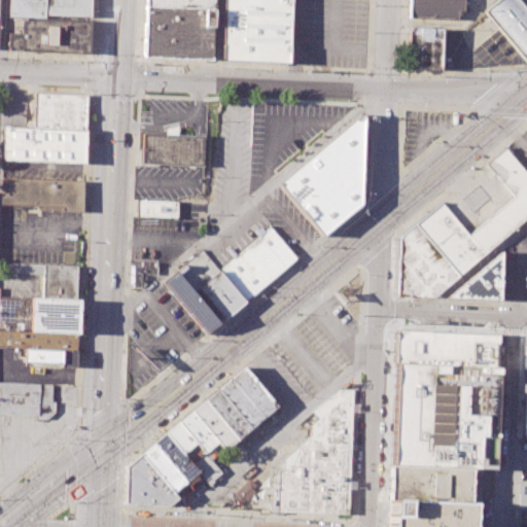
[(44,0),(8,0),(8,15),(22,16),(44,18),(44,0)]
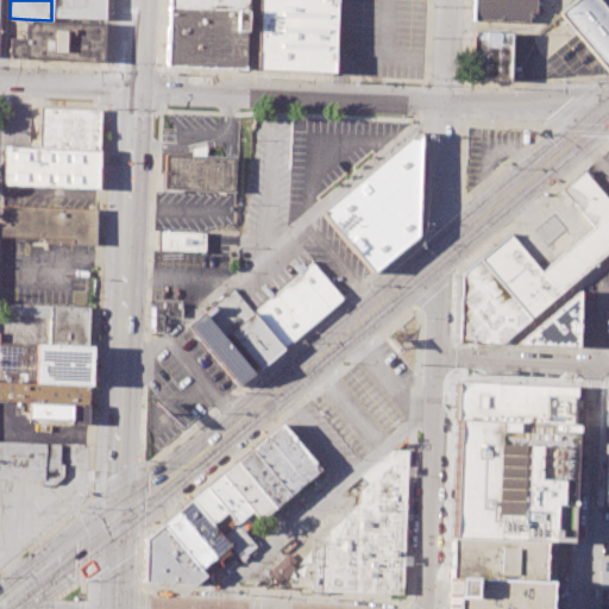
[(104,0),(104,22),(51,20),(51,0),(104,0)]
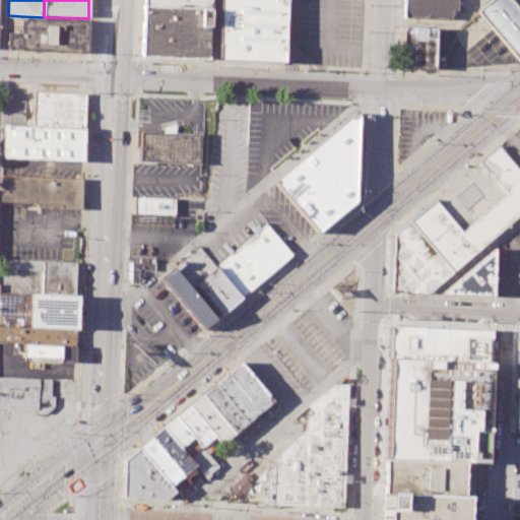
[(144,0),(143,53),(213,56),(214,0),(144,0)]
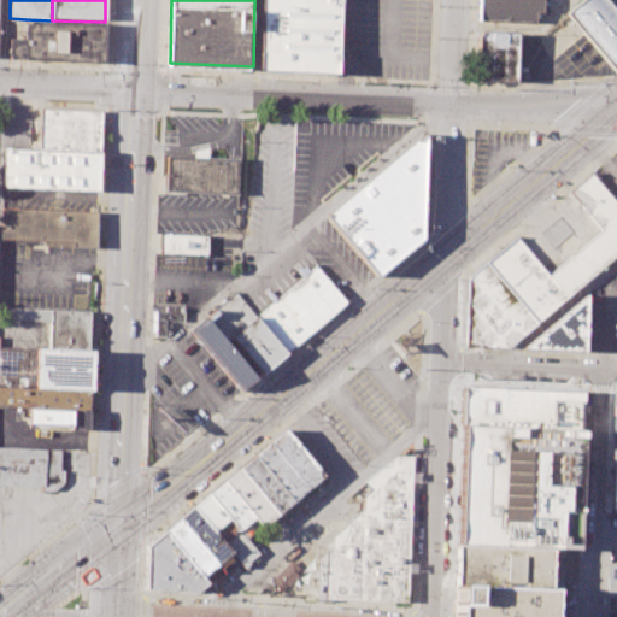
[(334,72),(338,0),(262,0),(259,69),(334,72)]
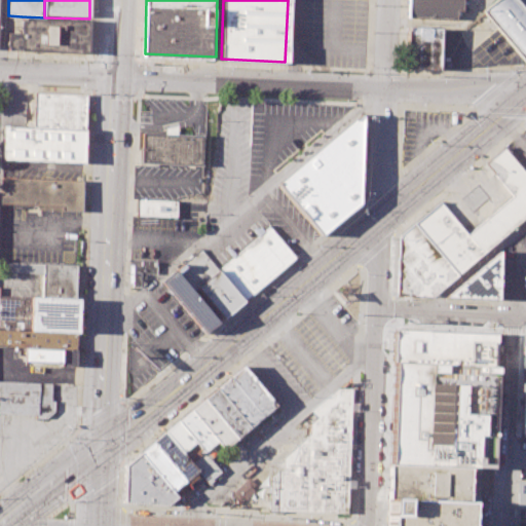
[(409,17),(409,0),(463,0),(463,11),(457,11),(457,19),(409,17)]
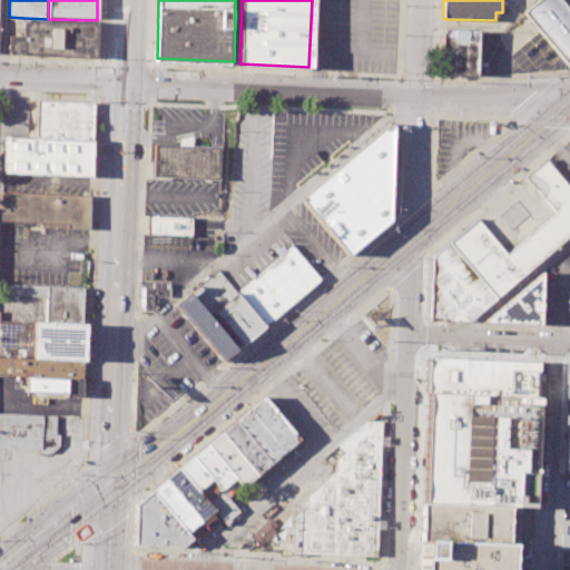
[(533,0),(556,0),(569,16),(569,65),(568,67),(522,10),(533,0)]
